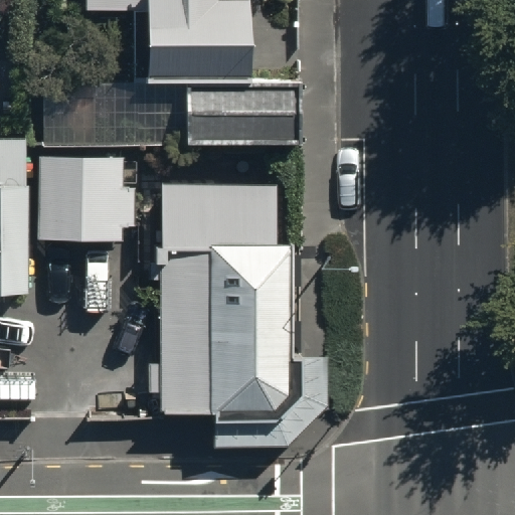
[(247,0),(87,0),(88,9),(132,9),(132,78),(248,78),(247,0)]
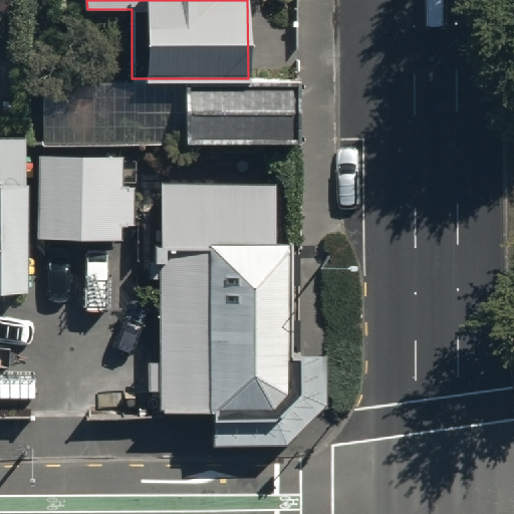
[(295,81),(181,82),(182,142),(295,142),(295,81)]
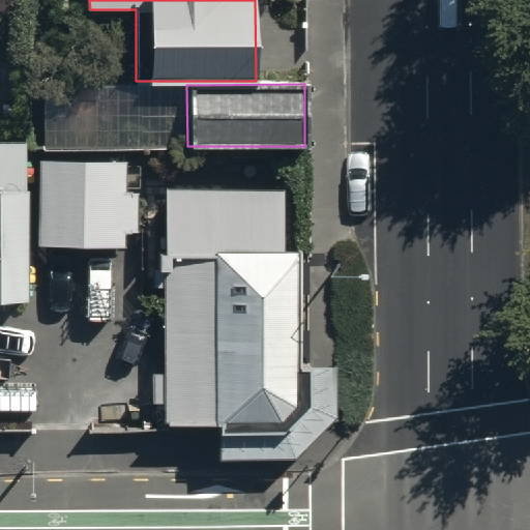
[(0,297),(26,297),(25,142),(0,142),(0,297)]
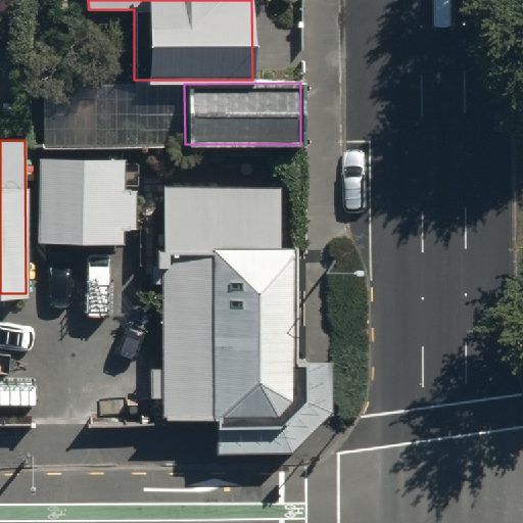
[(123,162),(42,162),(42,242),(123,241),(123,162)]
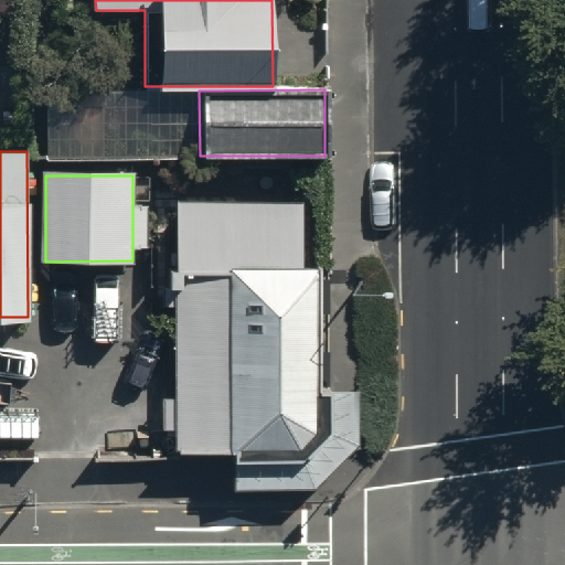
[(178,201),(177,269),(302,269),(302,201),(178,201)]
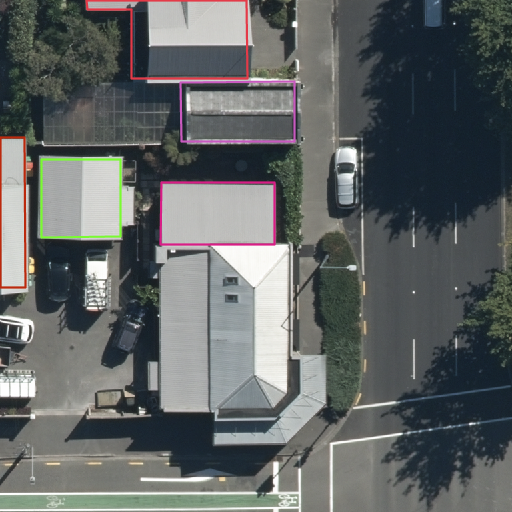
[(274,244),(160,244),(161,408),(289,407),(287,244),(274,244)]
